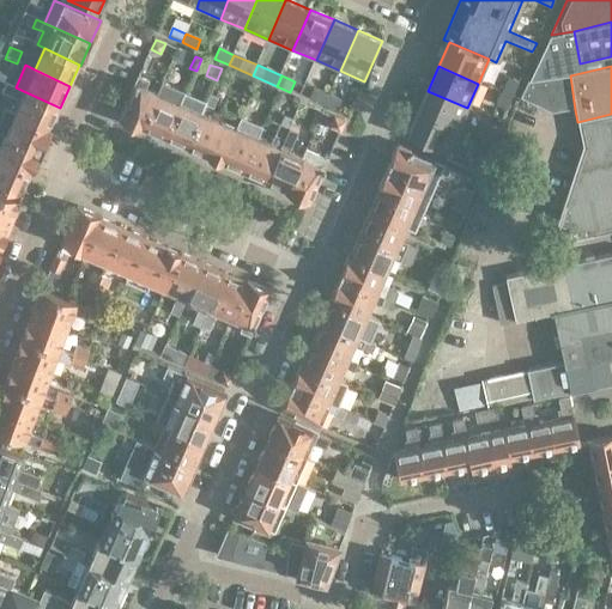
[(528,83),(520,99),(552,115),(575,110),(570,75),(528,83)]
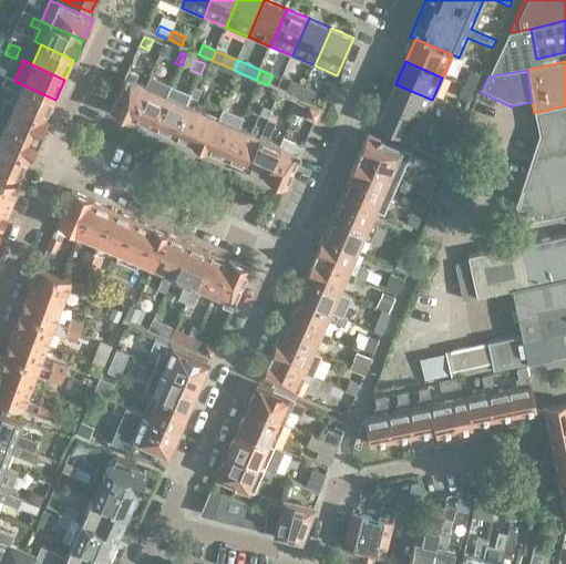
[(139,77),(127,72),(110,113),(130,122),(131,121),(144,89),(135,84),(139,77)]
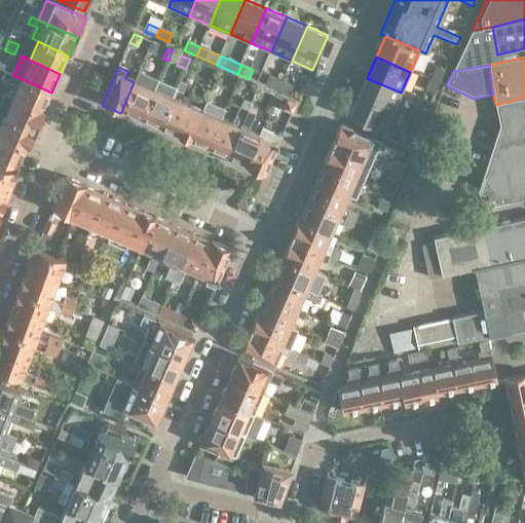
[(438,68),(432,81),(440,84),(446,71),(438,68)]
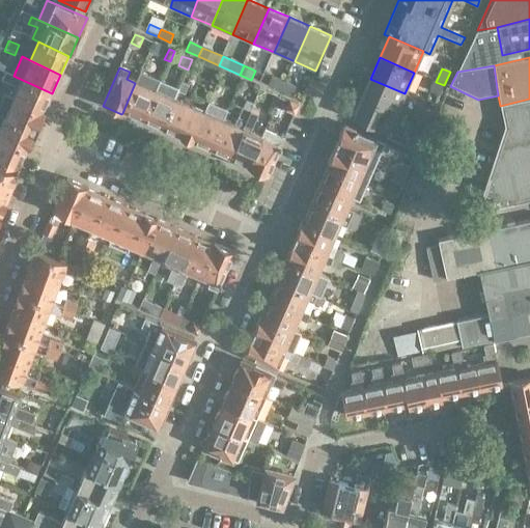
[(148,88),(135,83),(122,113),(142,121),(159,82),(163,74),(156,71),(148,88)]
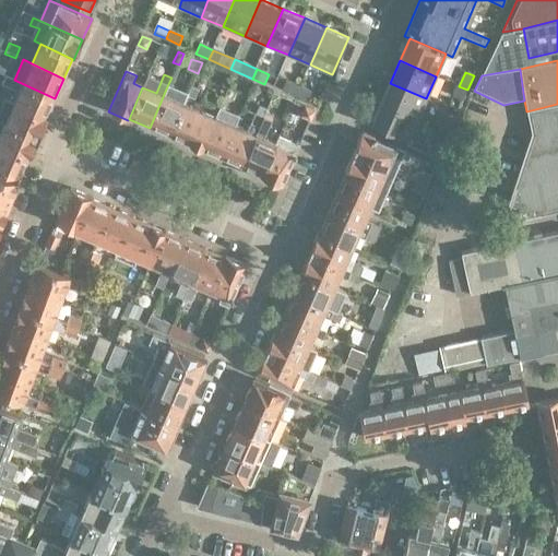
[(14,81),(7,78),(3,85),(20,92),(14,104),(46,119),(55,98),(14,80),(14,81)]
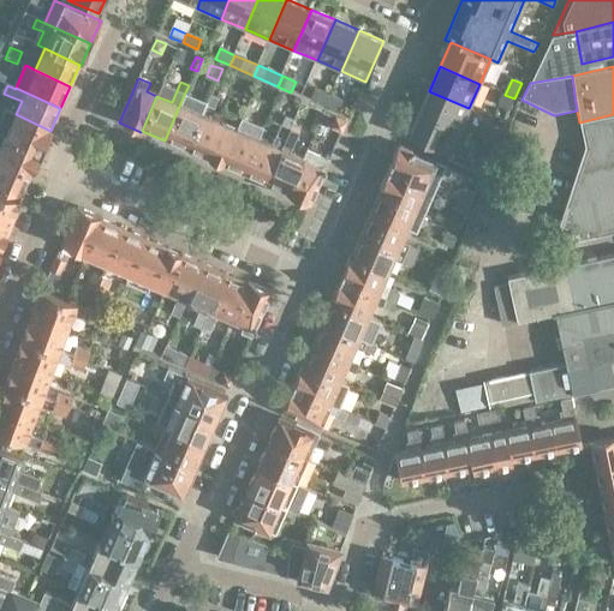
[(279,94),(268,89),(263,101),(274,106),(279,94)]
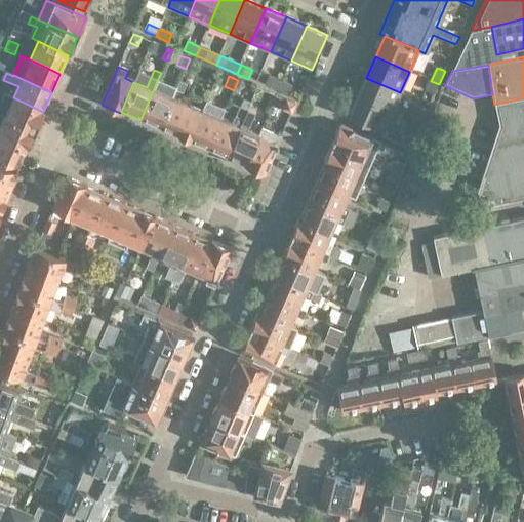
[(266,84),(279,90),(282,82),(270,77),(266,84)]
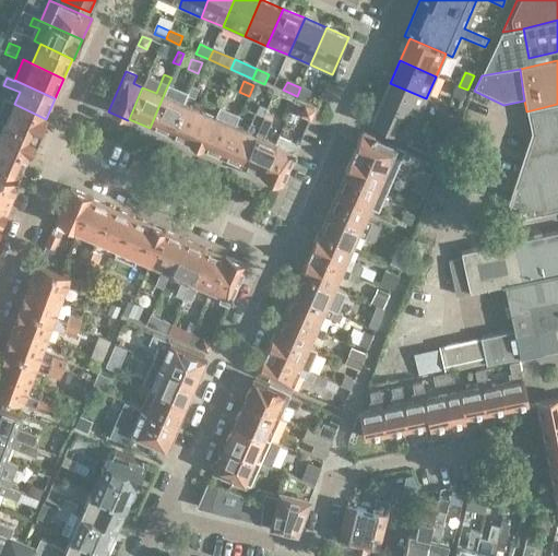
[(390,83),(381,105),(417,120),(426,98),(390,83)]
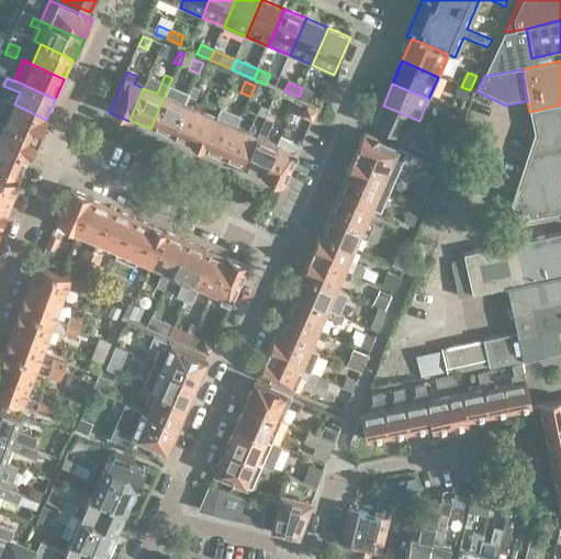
[(189,94),(168,87),(150,129),(170,137),(183,105),(187,98),(189,94)]
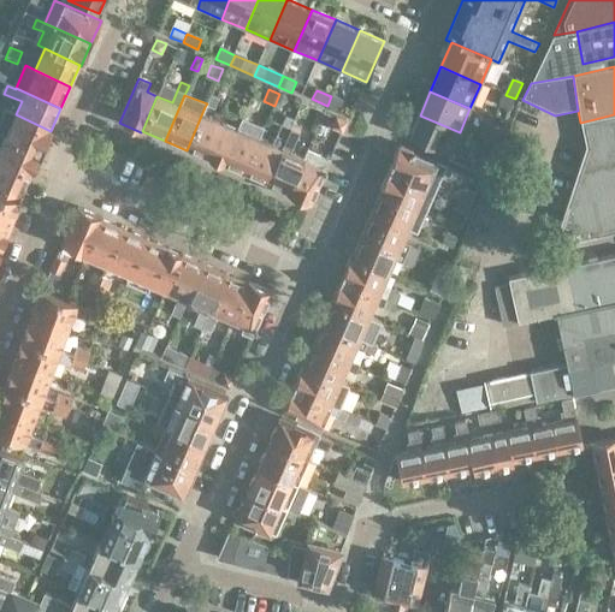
[(506,95),(501,106),(510,111),(515,99),(506,95)]
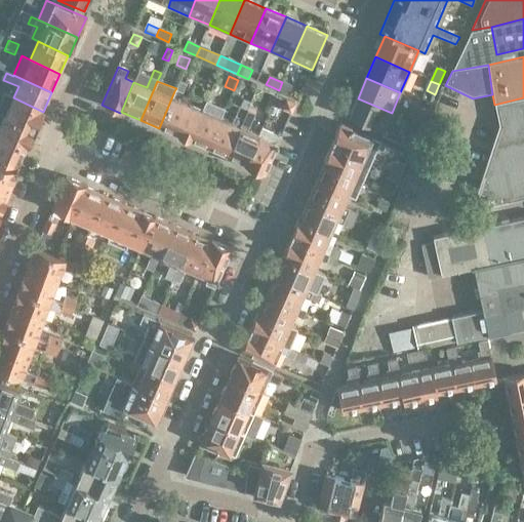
[(188,85),(179,82),(176,88),(174,91),(184,95),(188,85)]
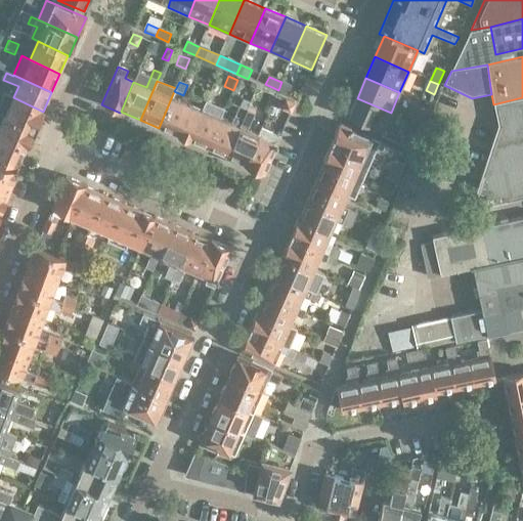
[(281,82),(278,90),(289,94),(293,87),(281,82)]
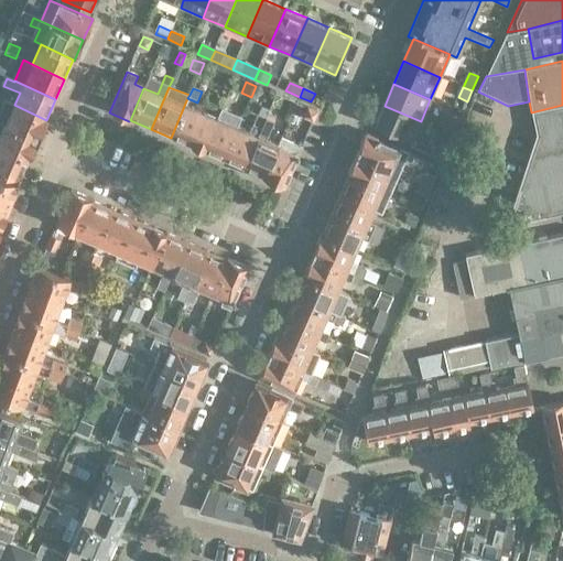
[(0,112),(0,123),(4,127),(6,126),(39,141),(47,121),(46,121),(46,120),(14,105),(6,101),(0,112)]
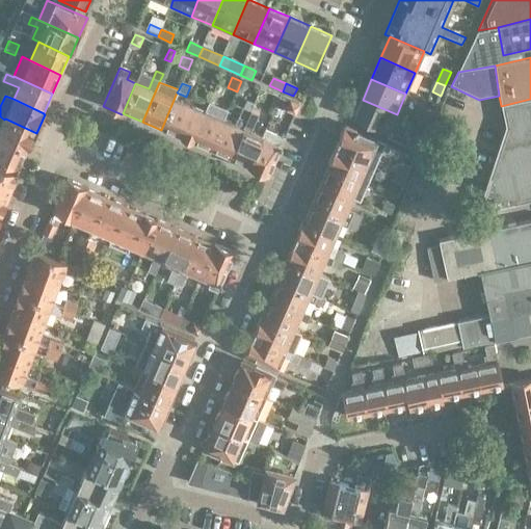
[(478,213),(478,214),(530,202),(530,99),(501,106),(506,128),(478,213)]
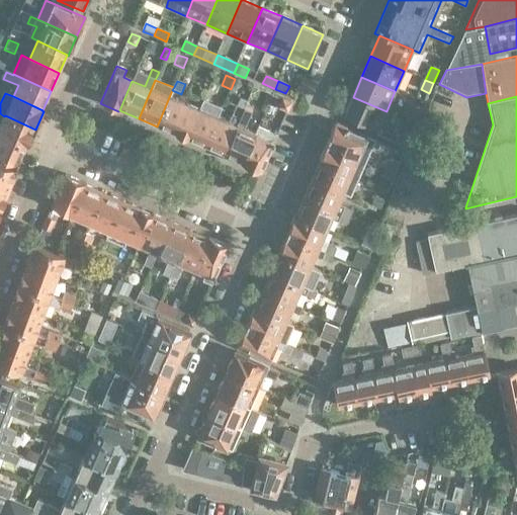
[(169,97),(157,126),(176,135),(189,106),(169,97)]
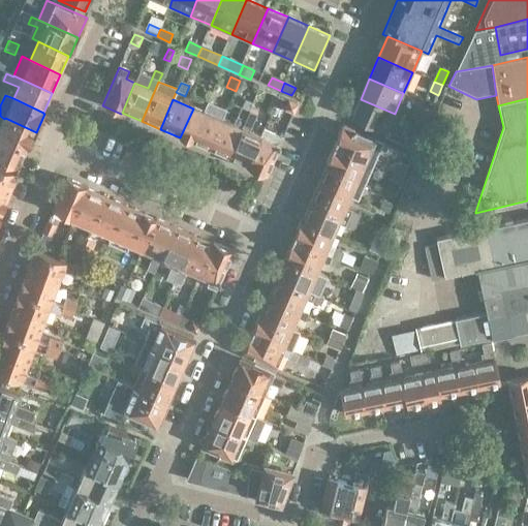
[(361,99),(351,121),(385,135),(395,114),(361,99)]
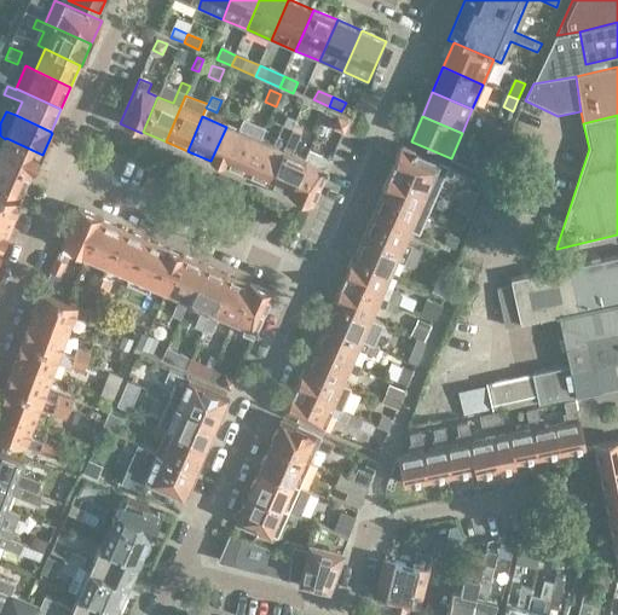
[(350,123),(339,119),(335,129),(345,133),(350,123)]
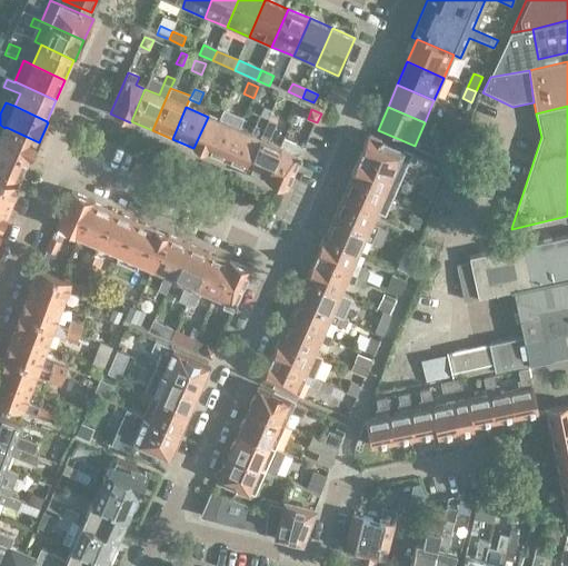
[(223,110),(219,121),(205,154),(226,162),(239,130),(245,119),(223,110)]
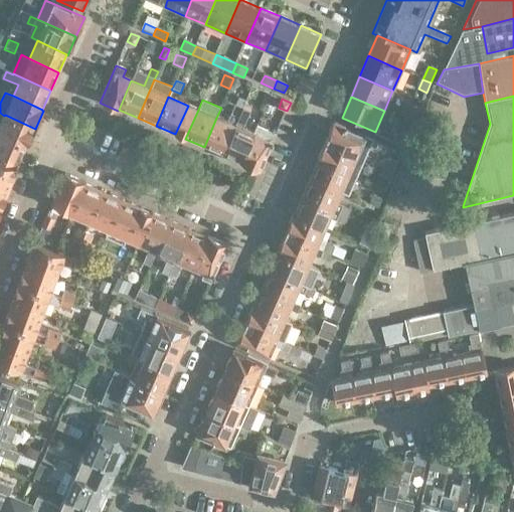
[(228,123),(216,118),(204,147),(222,155),(235,126),(238,118),(243,109),(235,105),(231,114),(232,114),(228,123)]
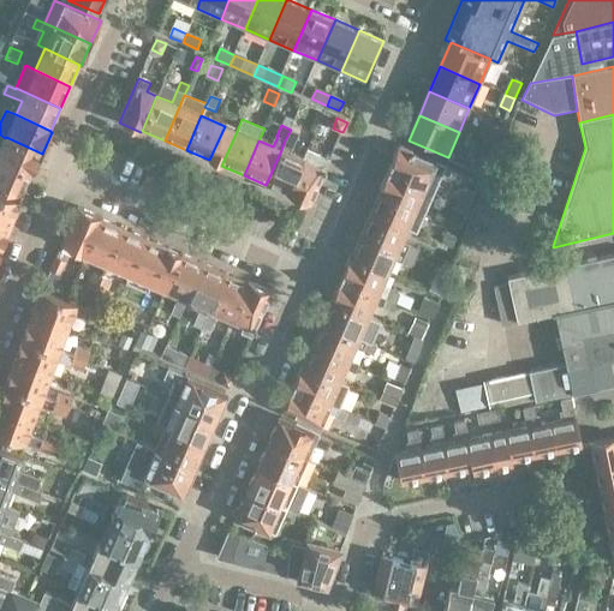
[(237,131),(225,126),(209,160),(221,166),(237,131)]
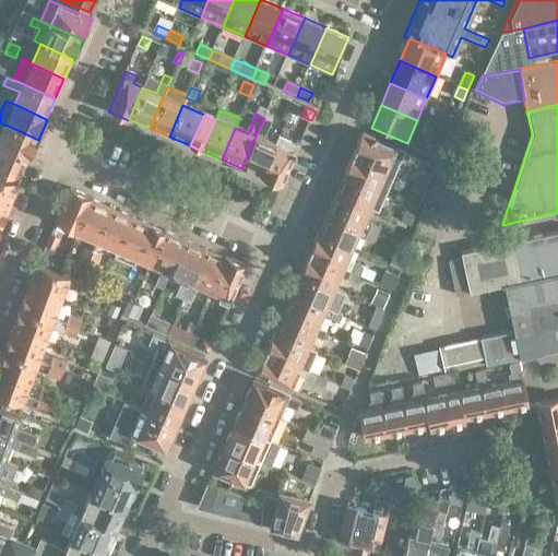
[(446,115),(439,130),(448,134),(454,118),(446,115)]
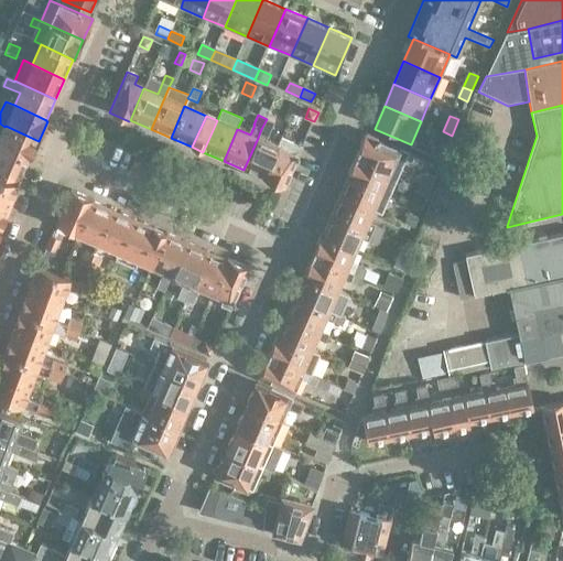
[(261,129),(262,129),(271,133),(275,122),(267,119),(261,129)]
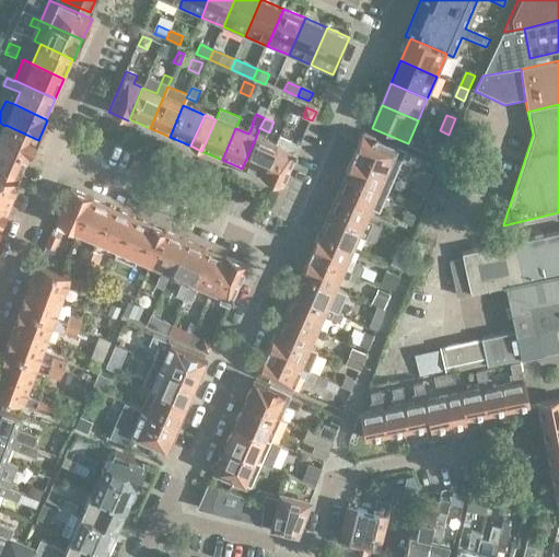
[(38,140),(6,125),(4,126),(0,136),(0,146),(28,159),(28,160),(30,160),(38,140)]
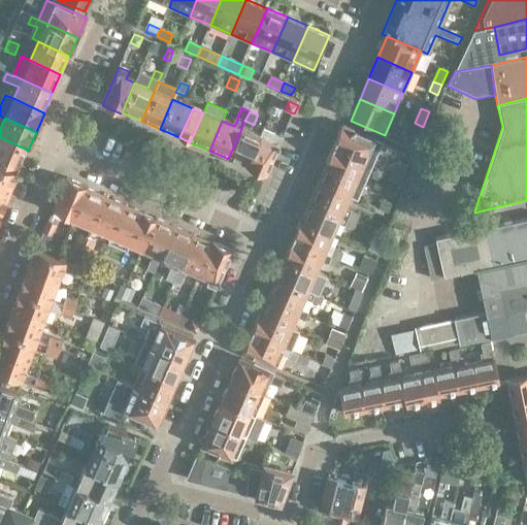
[(415,123),(410,132),(419,136),(423,127),(415,123)]
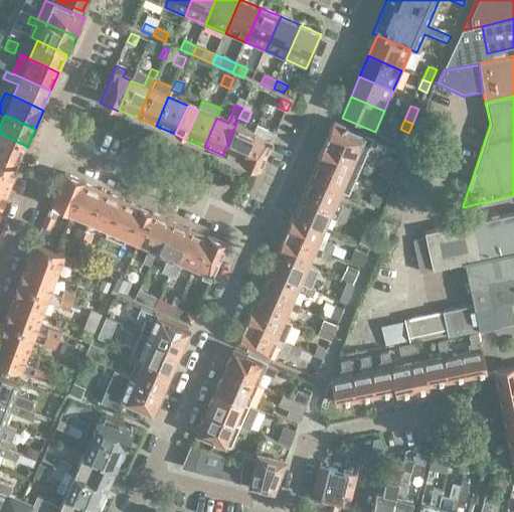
[(333,124),(325,142),(365,160),(373,141),(333,124)]
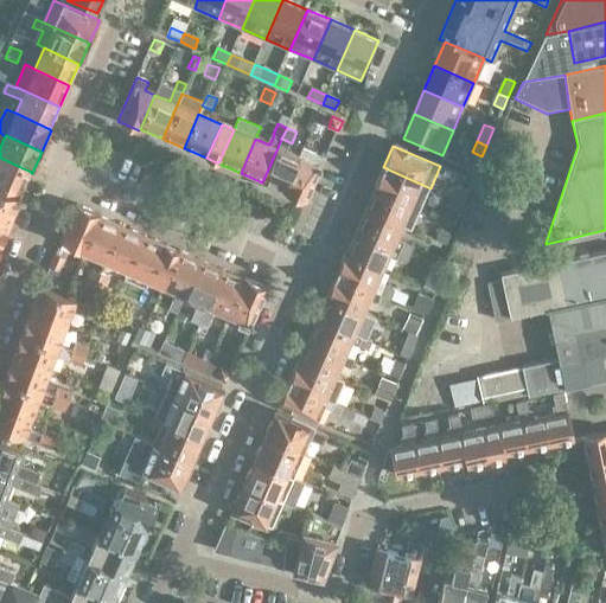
[(299,158),(278,148),(262,183),(284,192),(299,158)]
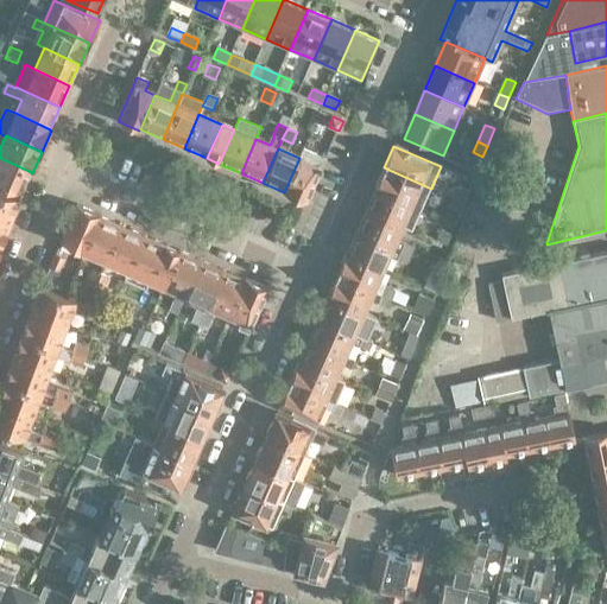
[(299,158),(284,192),(284,195),(305,204),(324,159),(315,154),(310,163),(299,158)]
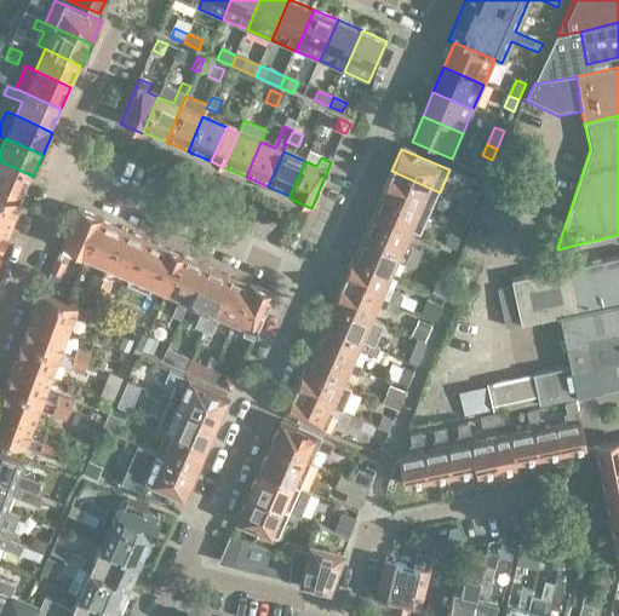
[(0,189),(22,199),(32,177),(32,176),(0,161),(0,189)]
